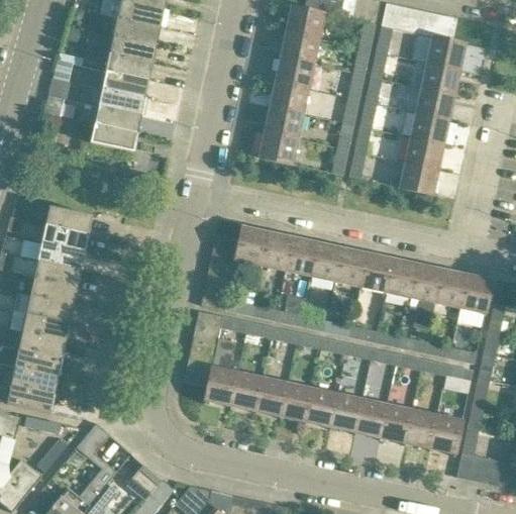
[(75,0),(74,6),(83,9),(85,0),(75,0)]
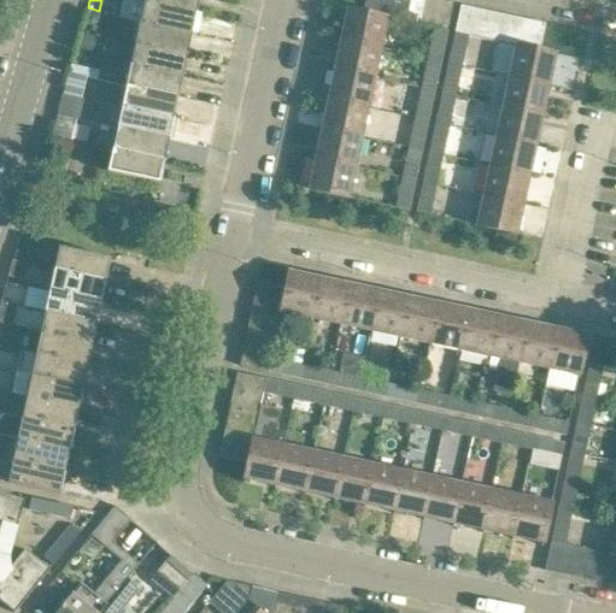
[(140,19),(193,31),(197,10),(151,0),(145,0),(140,19)]
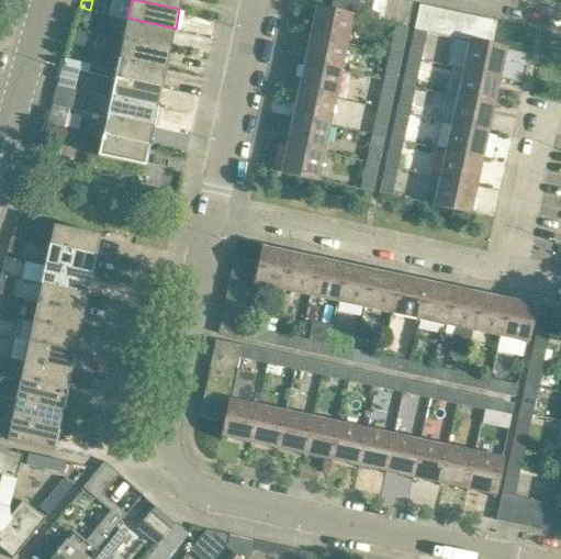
[(137,0),(179,9),(180,0),(137,0)]
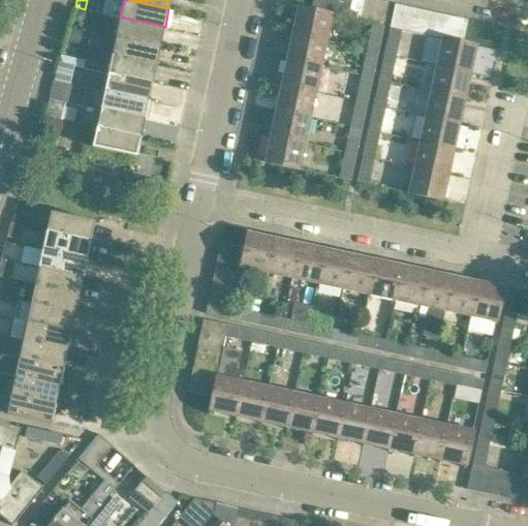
[(313,0),(312,8),(325,11),(328,0),(313,0)]
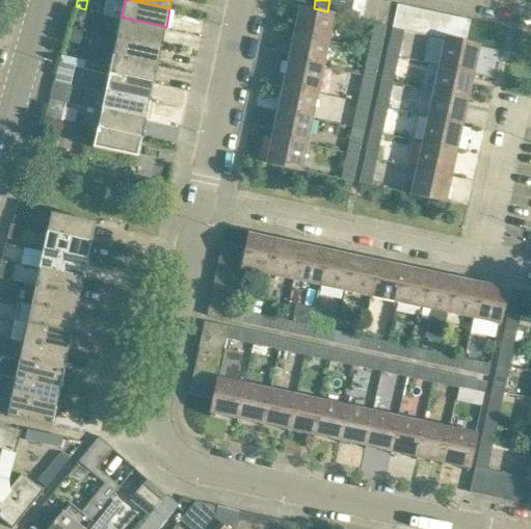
[(329,0),(327,11),(334,12),(339,14),(341,0),(329,0)]
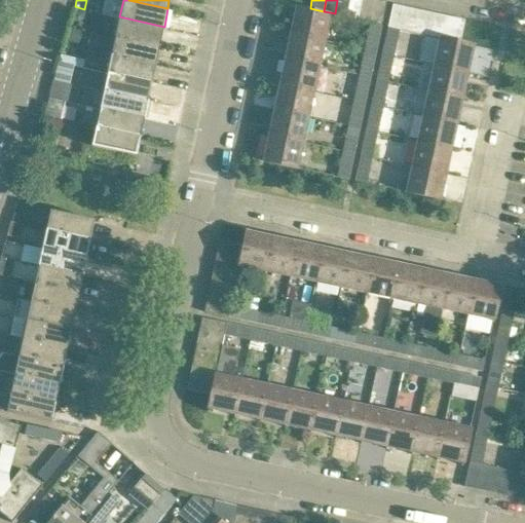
[(337,0),(335,13),(347,16),(350,0),(337,0)]
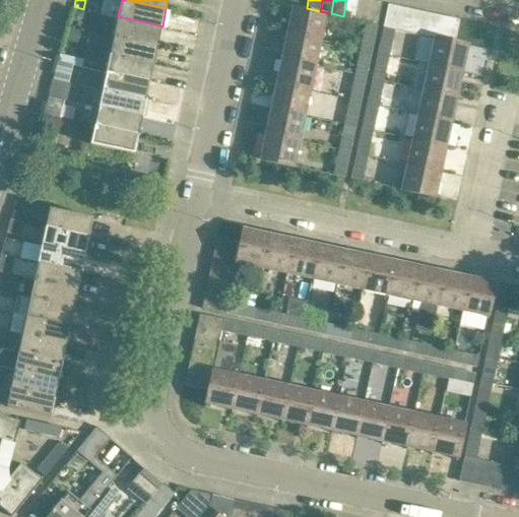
[(346,0),(343,16),(355,18),(359,0),(346,0)]
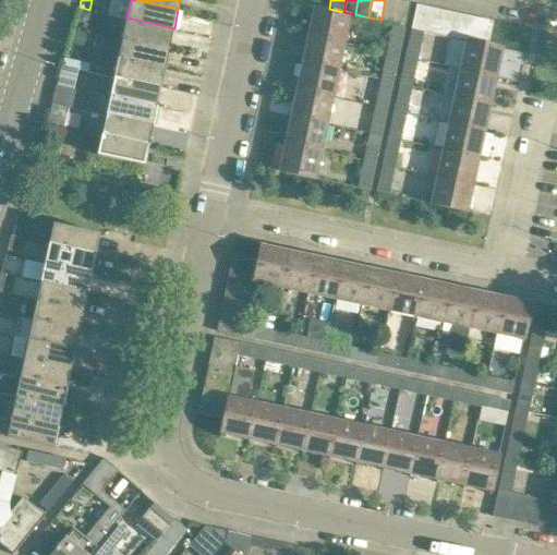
[(392,22),(397,0),(385,0),(382,20),(392,22)]
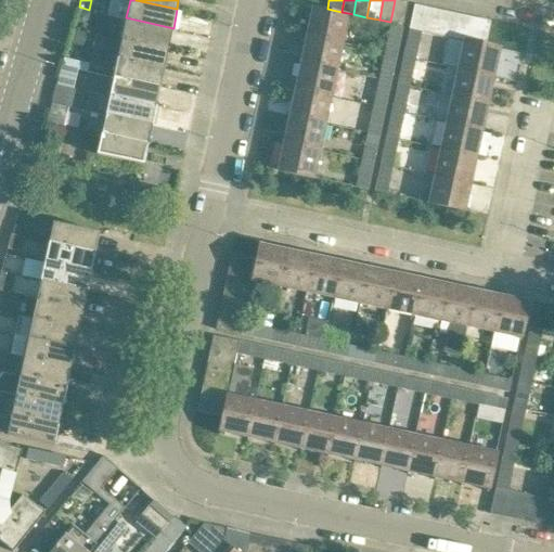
[(390,22),(391,22),(403,25),(409,0),(395,0),(390,22)]
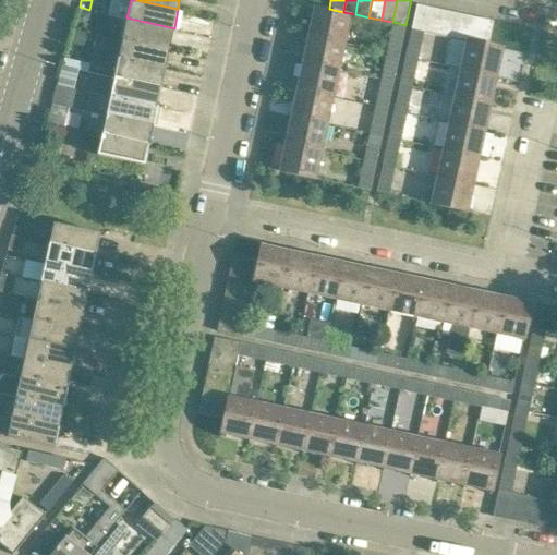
[(430,5),(418,2),(412,27),(424,29),(430,5)]
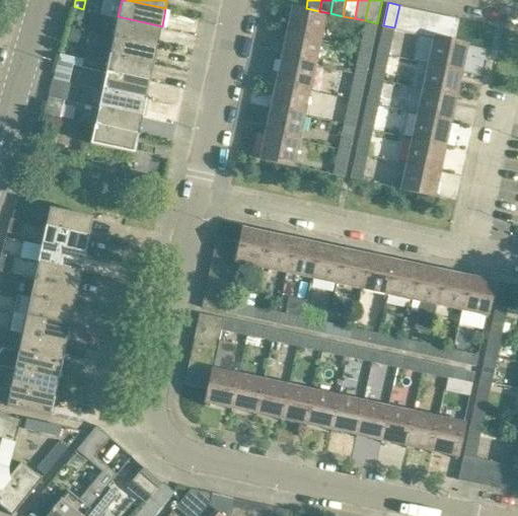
[(293,7),(288,29),(320,37),(325,12),(319,11),(306,8),(290,5),(290,7),(293,7)]
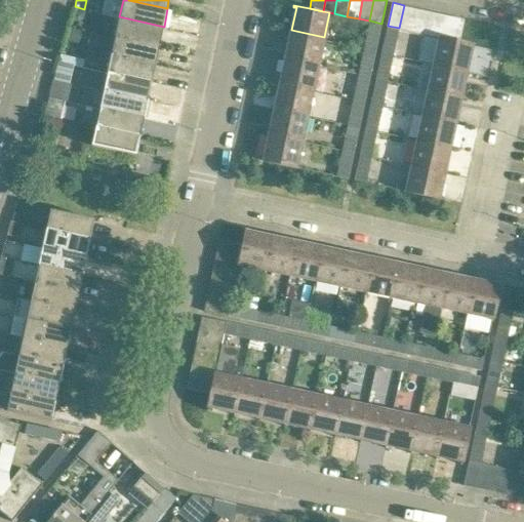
[(416,7),(404,5),(399,28),(411,31),(416,7)]
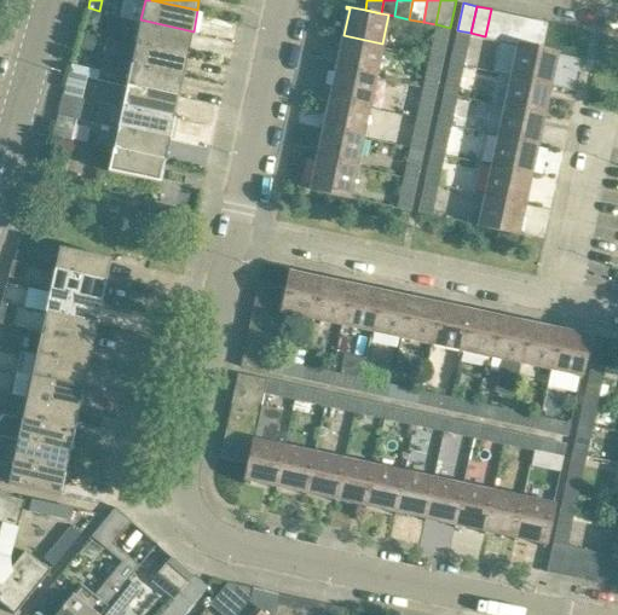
[(506,12),(491,9),(485,36),(500,39),(506,12)]
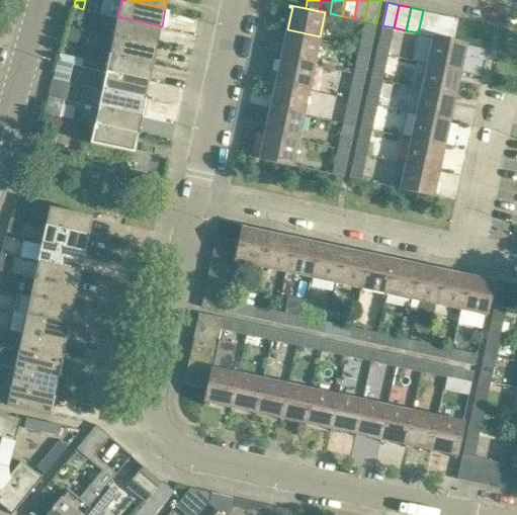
[(83,11),(73,8),(70,17),(77,19),(81,15),(83,11)]
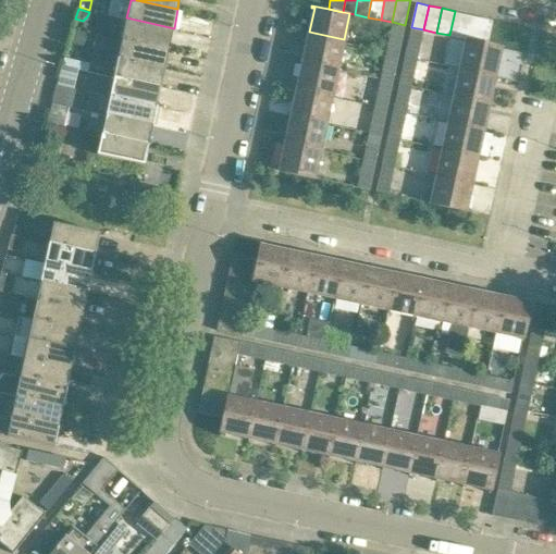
[(468,13),(455,11),(449,35),(462,38),(468,13)]
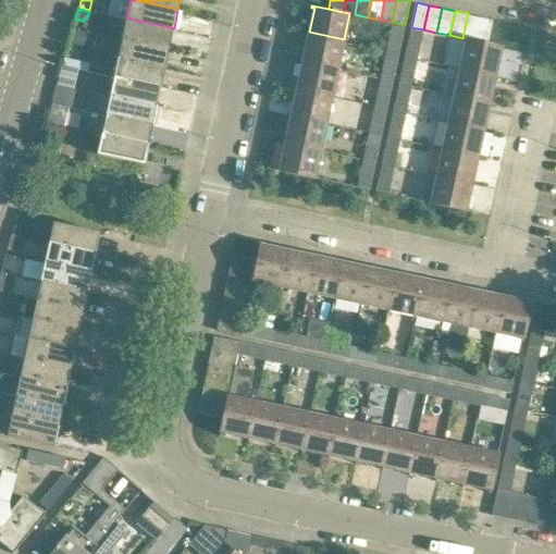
[(480,16),(468,13),(462,38),(468,39),(476,40),(480,16)]
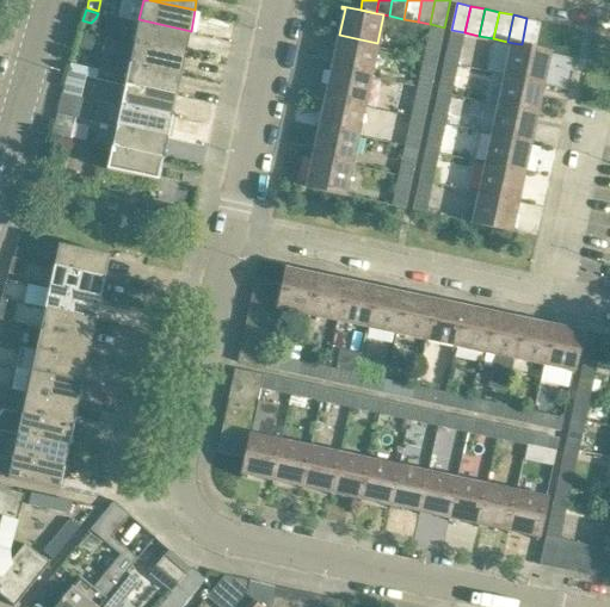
[(541,22),(527,18),(522,44),(535,48),(541,22)]
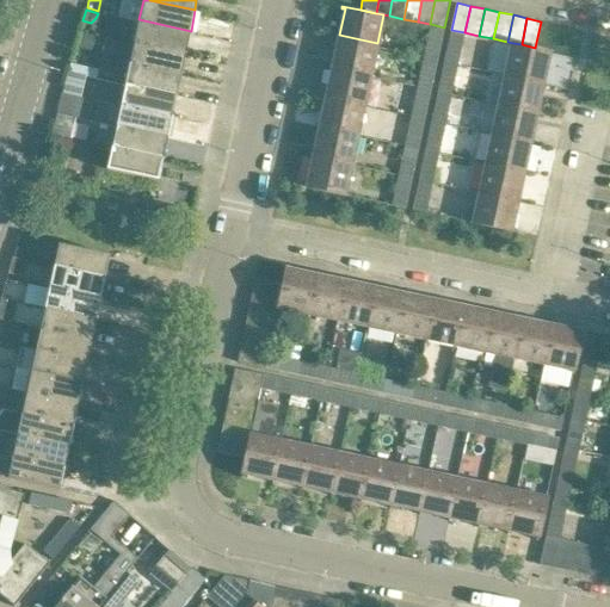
[(135,41),(186,51),(191,31),(139,19),(135,41)]
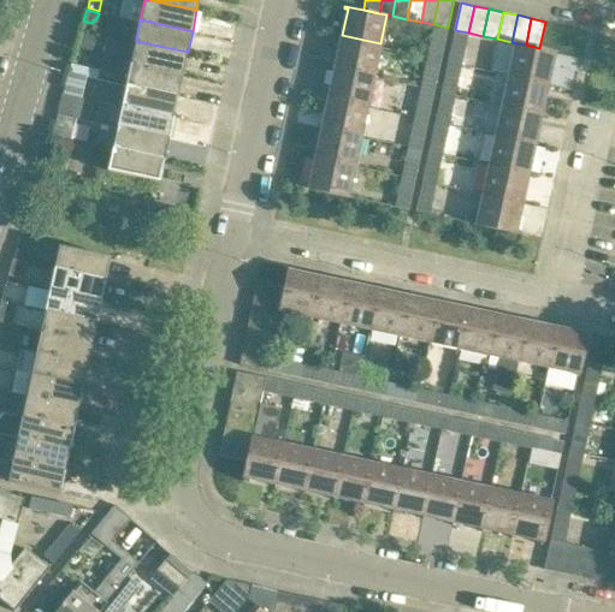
[(442,57),(448,28),(435,24),(429,54),(442,57)]
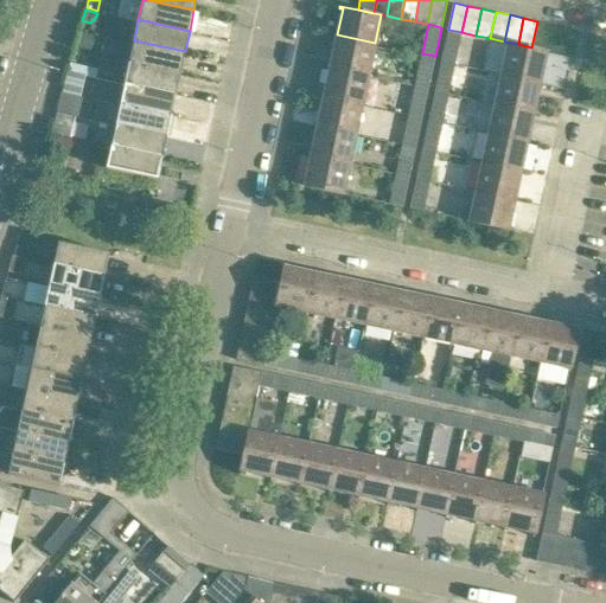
[(99,33),(80,30),(76,46),(95,50),(99,33)]
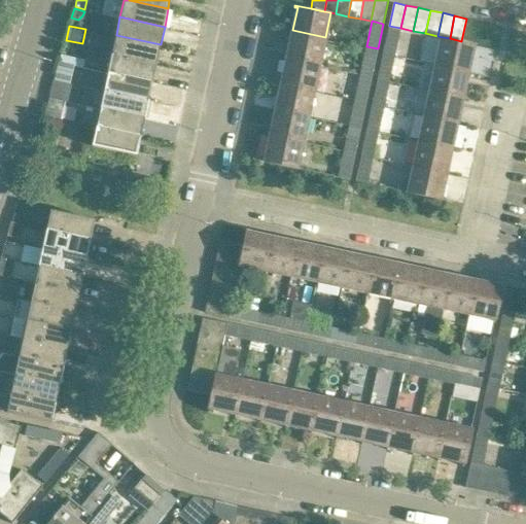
[(395,53),(400,28),(389,26),(384,49),(395,53)]
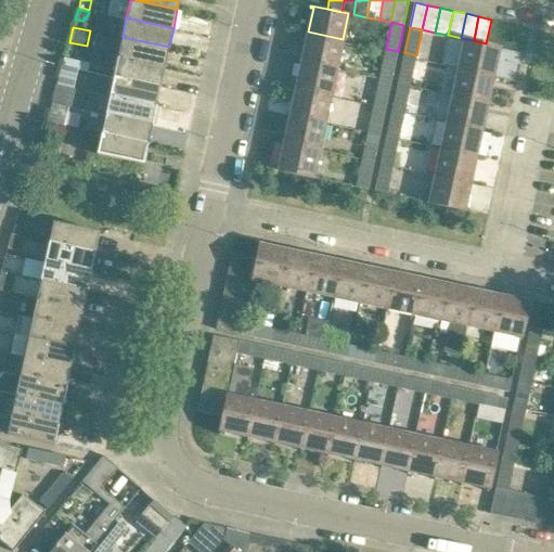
[(343,39),(308,31),(303,59),(336,66),(343,39)]
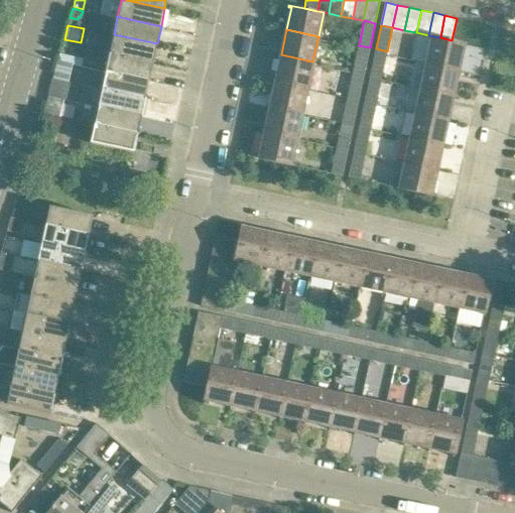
[(110,52),(153,61),(157,43),(114,34),(110,52)]
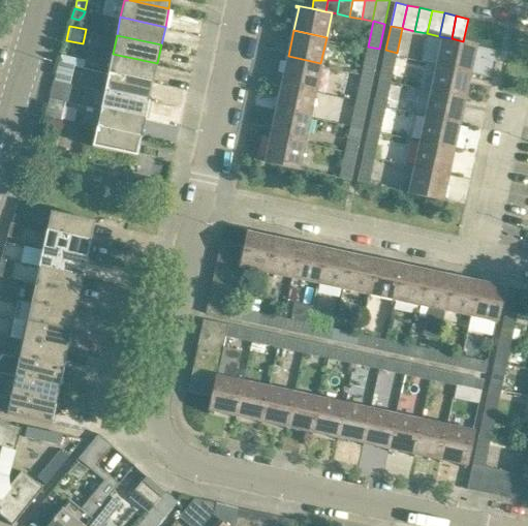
[(479,44),(463,41),(452,38),(444,37),(439,61),(471,68),(476,45),(478,47),(479,44)]
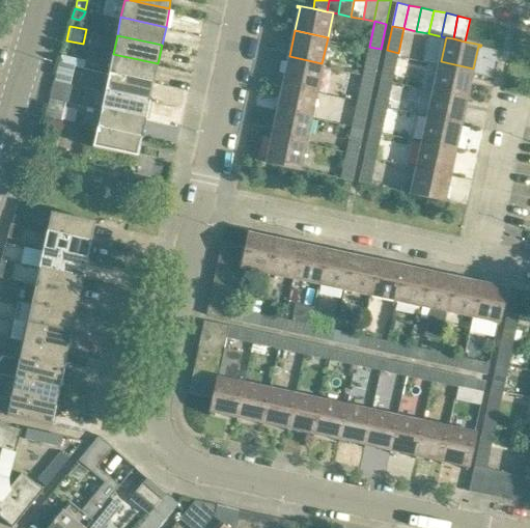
[(374,75),(381,49),(369,47),(363,73),(374,75)]
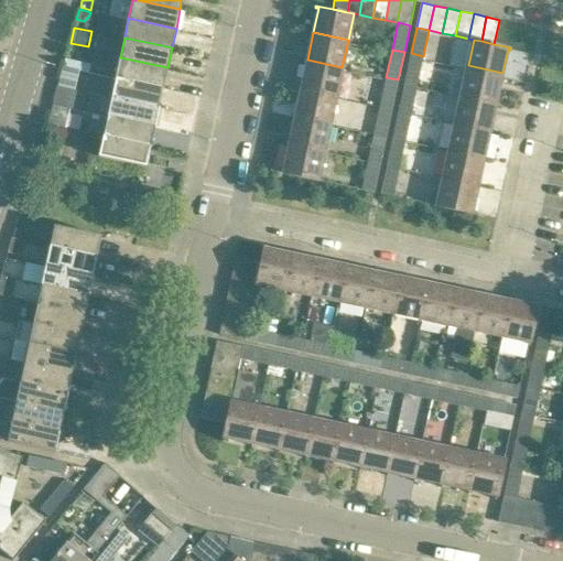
[(411,53),(405,81),(418,84),(423,56),(411,53)]
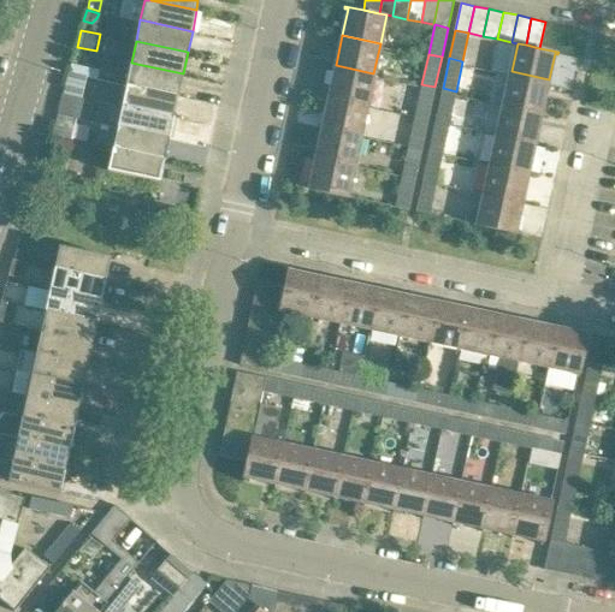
[(126,83),(178,94),(183,73),(131,63),(126,83)]
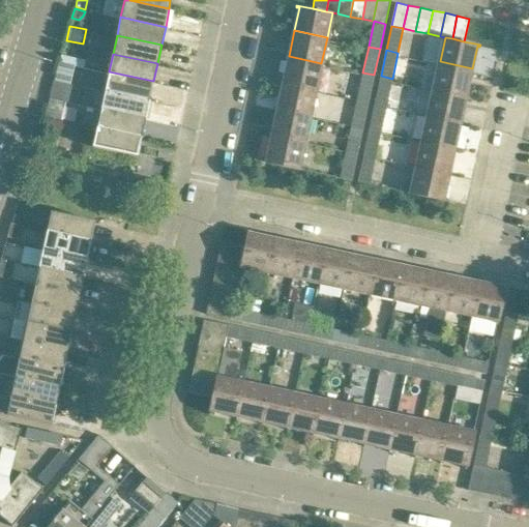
[(289,56),(283,83),(316,90),(321,63),(289,56)]
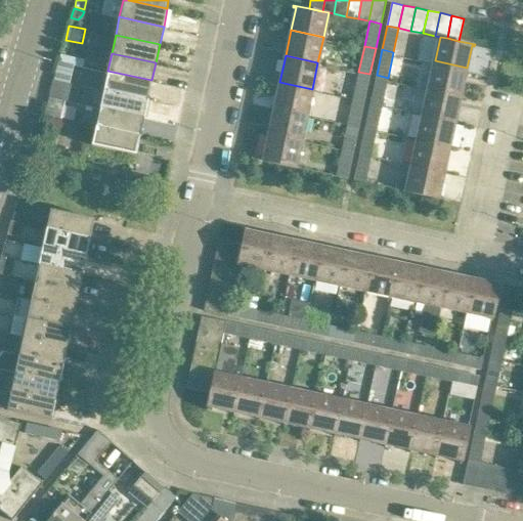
[(59,60),(54,78),(67,81),(72,63),(59,60)]
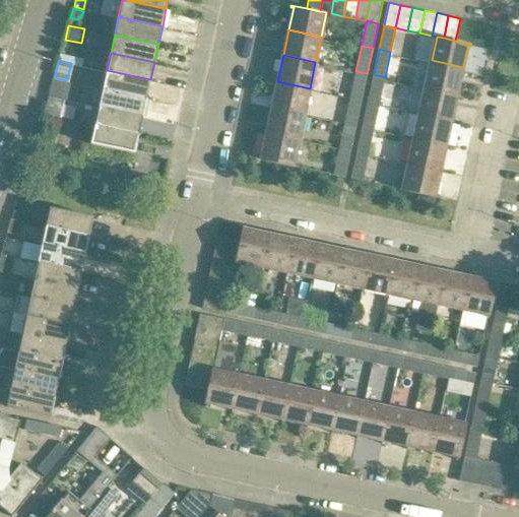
[(463,67),(432,60),(426,85),(457,92),(463,67)]
